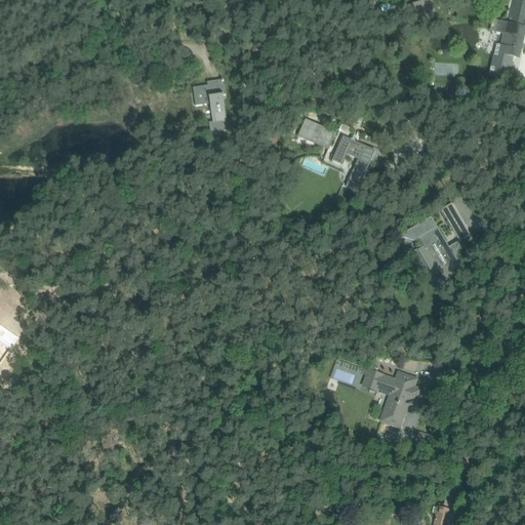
[(524,27),(522,27),(524,12),(524,0),(513,0),(509,24),(498,22),(495,32),(503,34),(500,47),(496,46),(489,75),(510,80),(514,63),(510,62),(511,56),(519,58),(524,30),(524,27)]
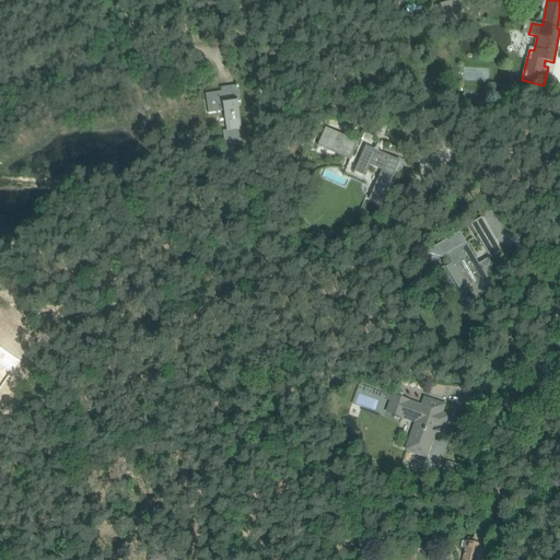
[(462,68),(462,81),(488,80),(488,67),(462,68)]
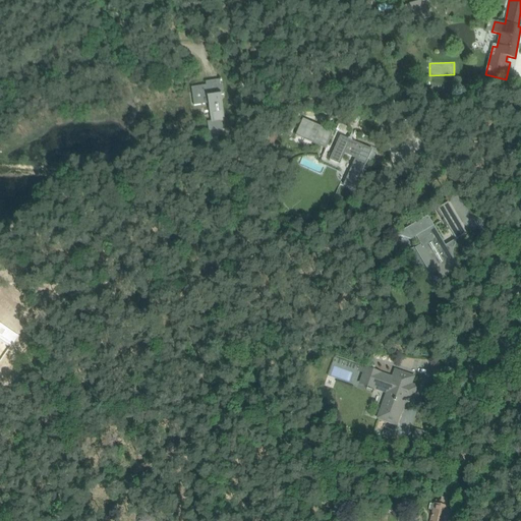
[(223,132),(221,121),(225,121),(221,95),(224,95),(222,79),(206,81),(206,85),(191,88),(194,106),(209,104),(212,122),(208,123),(210,134),(223,132)]
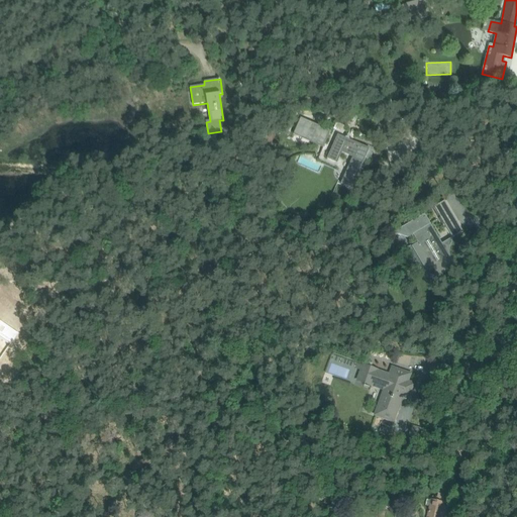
[(295,131),(324,145),(330,131),(328,130),(301,118),(295,131)]
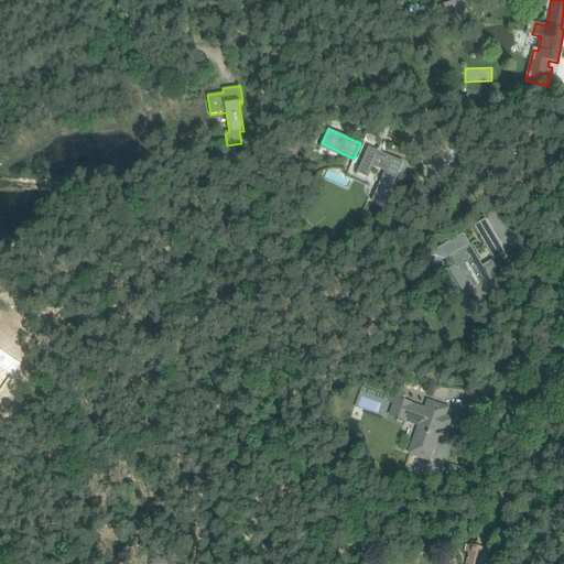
[(383,205),(391,188),(402,162),(368,147),(357,173),(367,177),(372,165),(384,171),(379,183),(380,183),(372,201),(383,205)]
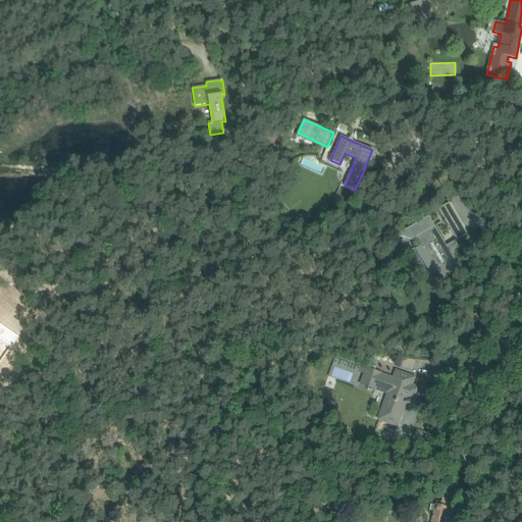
[(300,163),(320,172),(322,166),(303,157),(300,163)]
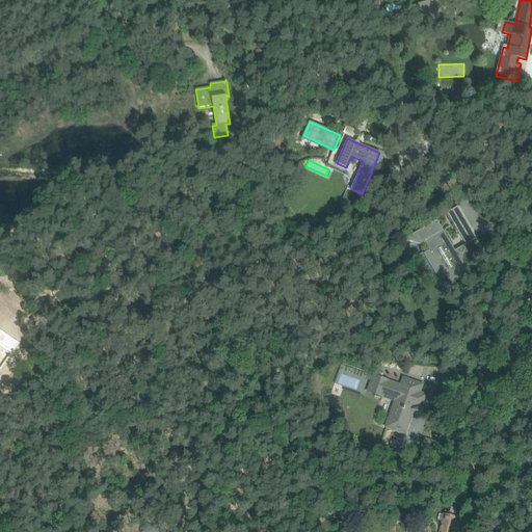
[(457,206),(447,212),(466,244),(476,238),(457,206)]
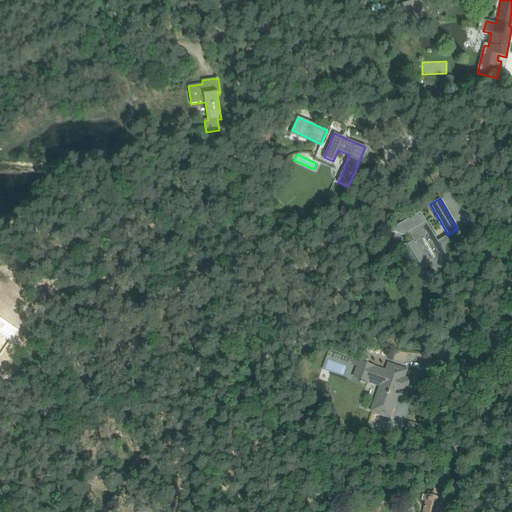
[(438,241),(427,222),(420,211),(390,230),(408,237),(408,233),(409,232),(415,242),(411,245),(424,267),(428,264),(434,273),(451,263),(446,254),(445,252),(445,250),(445,246),(446,243),(448,240),(448,239),(447,237),(447,235),(438,241)]
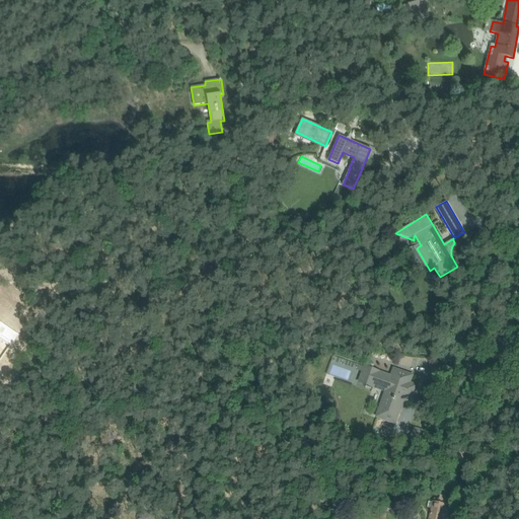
[(0,334),(8,340),(13,331),(27,342),(32,334),(0,311),(0,334)]
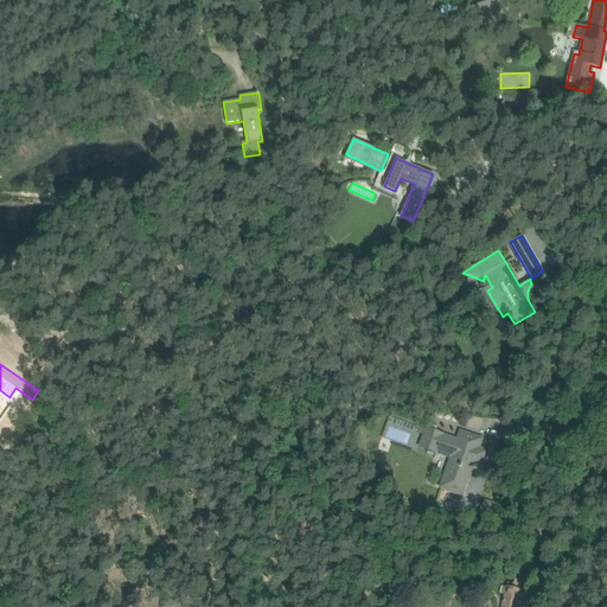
[(459,430),(455,440),(420,426),(417,433),(423,435),(419,447),(449,460),(439,487),(460,494),(472,465),(480,467),(485,455),(477,452),(481,439),(459,430)]
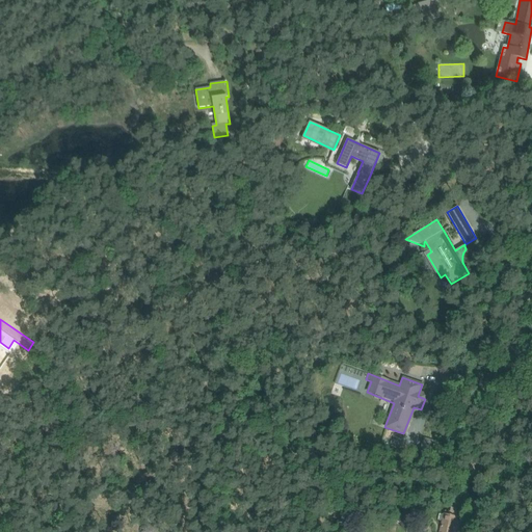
[(402,516),(399,515),(400,508),(394,508),(392,524),(401,525),(402,516)]
